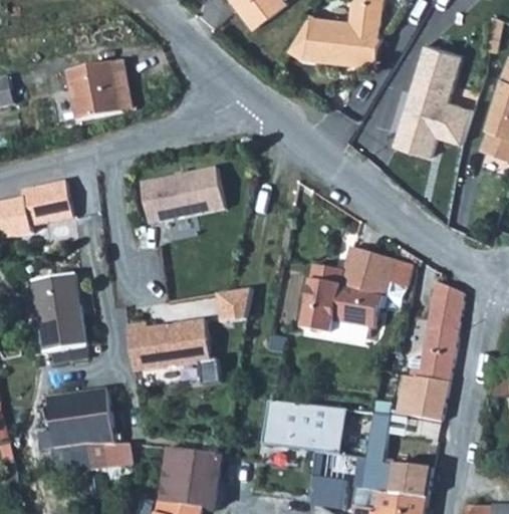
[(281,0),(227,0),(252,30),(285,4),(281,0)]
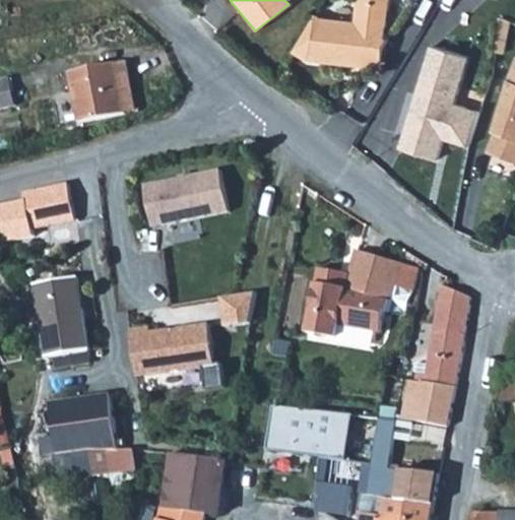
[(380,68),(386,17),(388,0),(357,0),(353,24),(320,19),(314,15),(292,52),(305,61),(380,68)]
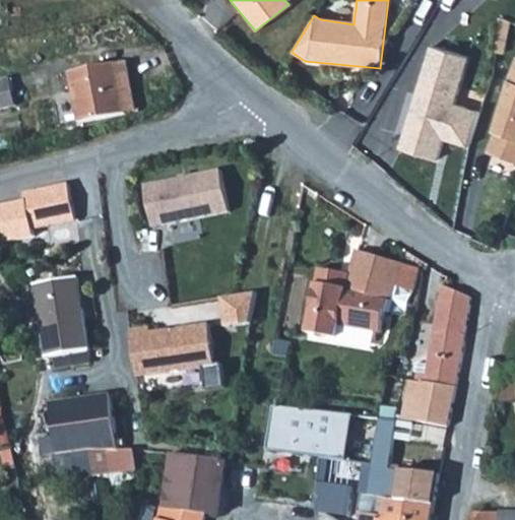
[(514,24),(503,21),(496,53),(514,57),(514,24)]
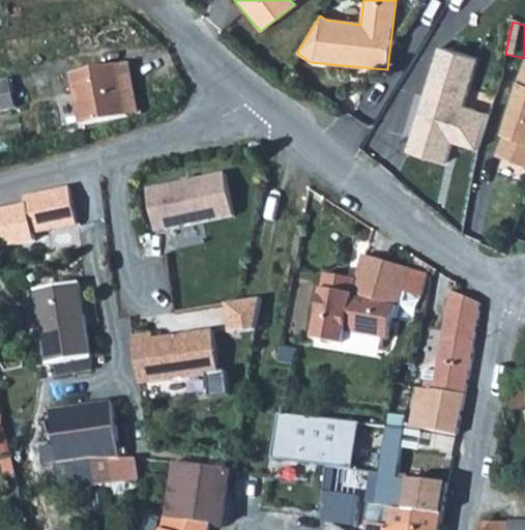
[(474,59),(436,47),(403,152),(442,165),(448,145),(471,152),(483,115),(459,107),(474,59)]
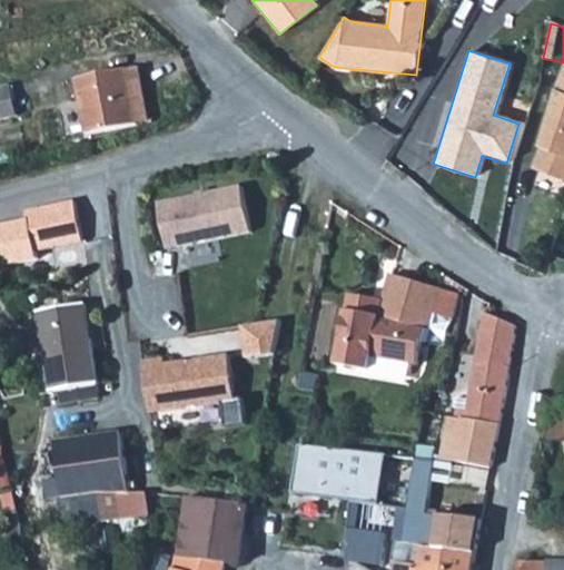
[(563,64),(555,85),(542,133),(530,165),(563,178),(563,64)]
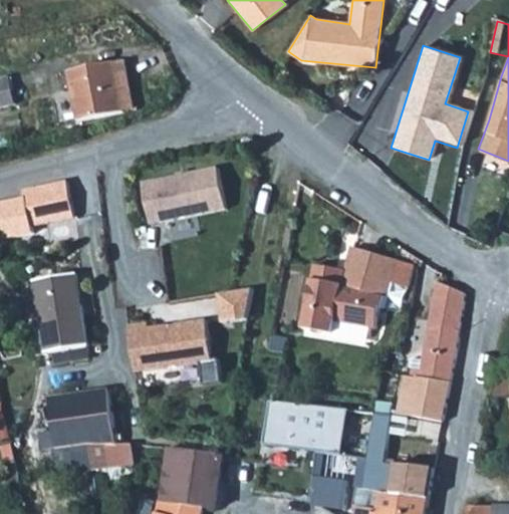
[(117,112),(108,63),(63,72),(73,121),(117,112)]
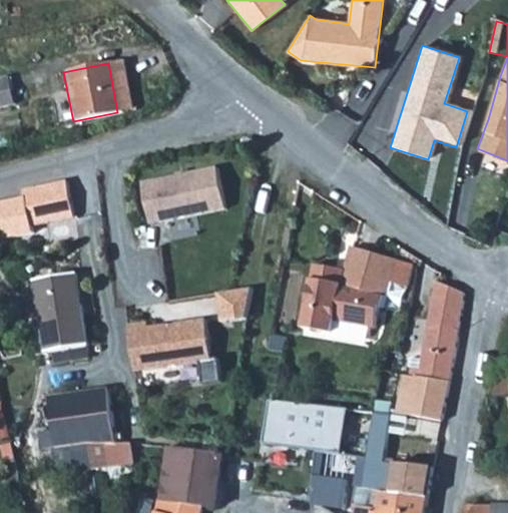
[(0,107),(12,105),(5,76),(0,77),(0,107)]
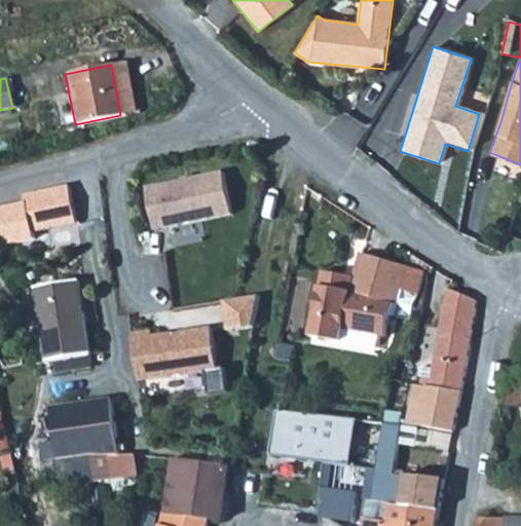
[(212,174),(217,217),(229,214),(220,173),(212,174)]
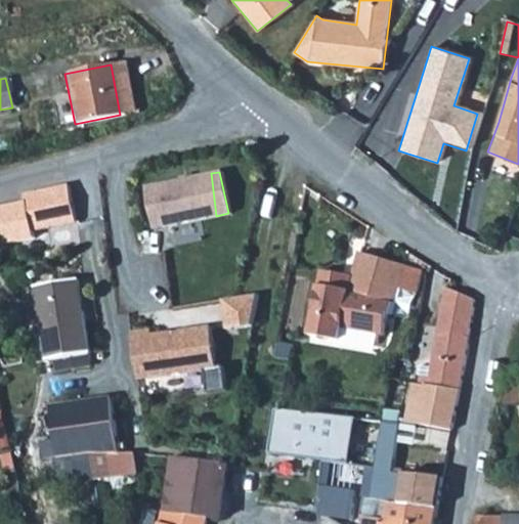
[(142,188),(152,230),(216,216),(211,173),(142,188)]
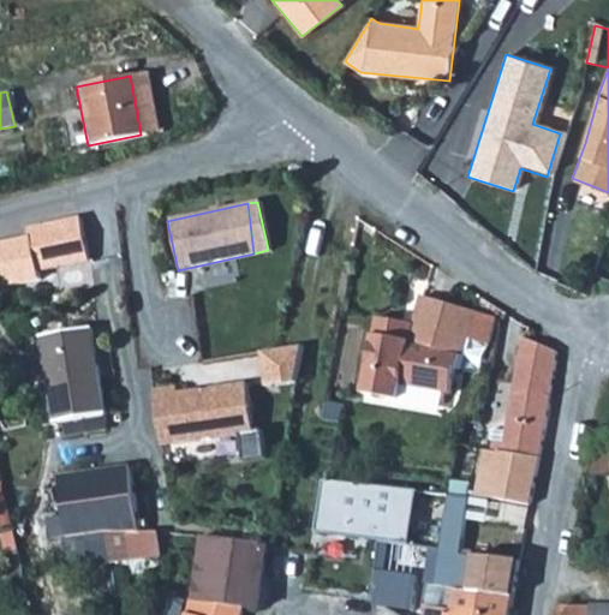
[(79,216),(25,227),(28,237),(0,240),(0,270),(1,270),(5,285),(37,279),(36,270),(88,260),(79,216)]
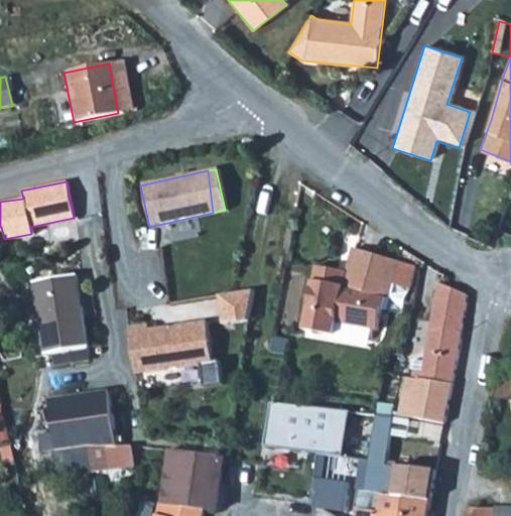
[(373,330),(379,309),(373,307),(376,296),(385,298),(389,285),(396,262),(351,249),(343,273),(335,298),(329,324),(327,334),(330,335),(333,324),(373,330)]
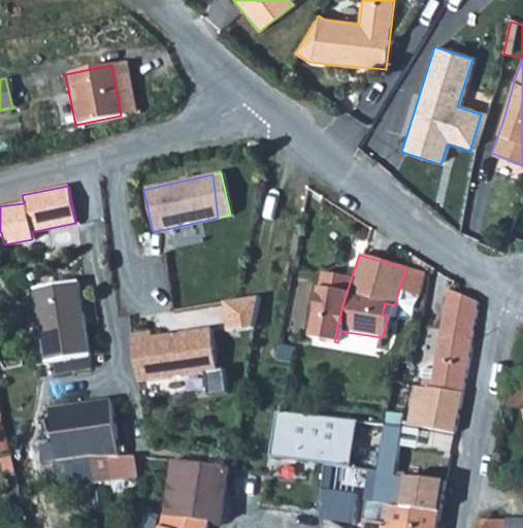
[(398,292),(416,296),(421,273),(405,268),(398,292)]
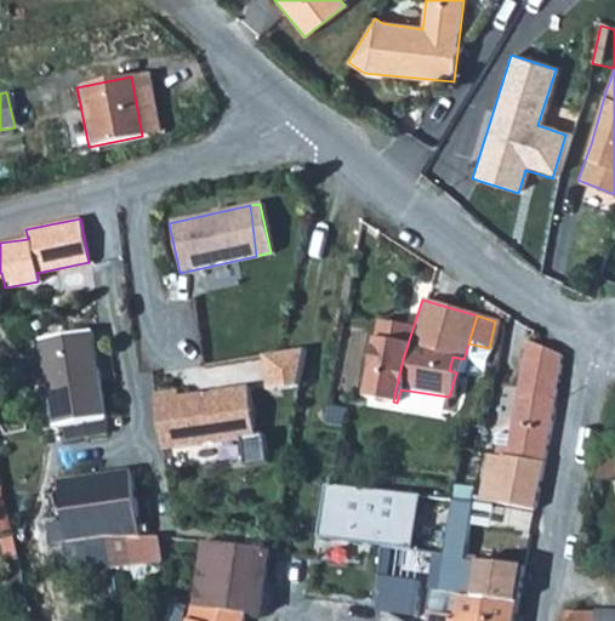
[(373,320),(360,396),(393,402),(396,389),(403,359),(413,329),(373,320)]
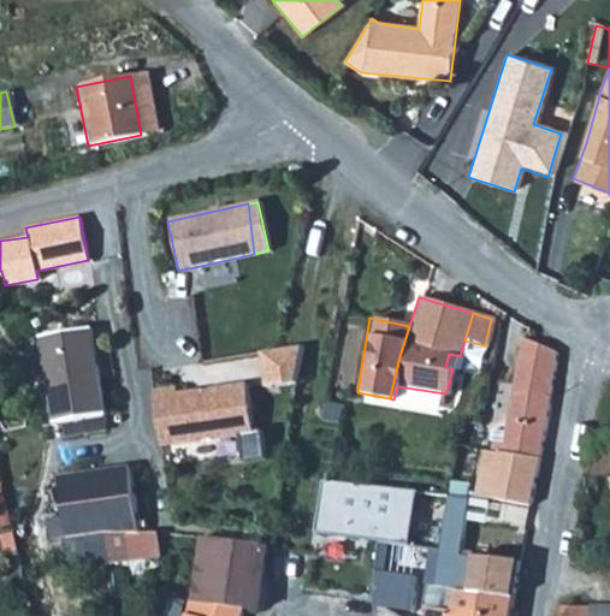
[(40,347),(47,380),(57,425),(105,414),(89,329),(37,339),(40,347)]
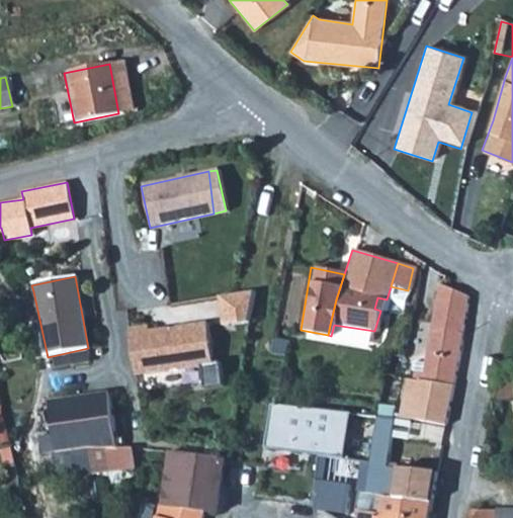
[(465,295),(439,283),(428,326),(459,330),(465,295)]
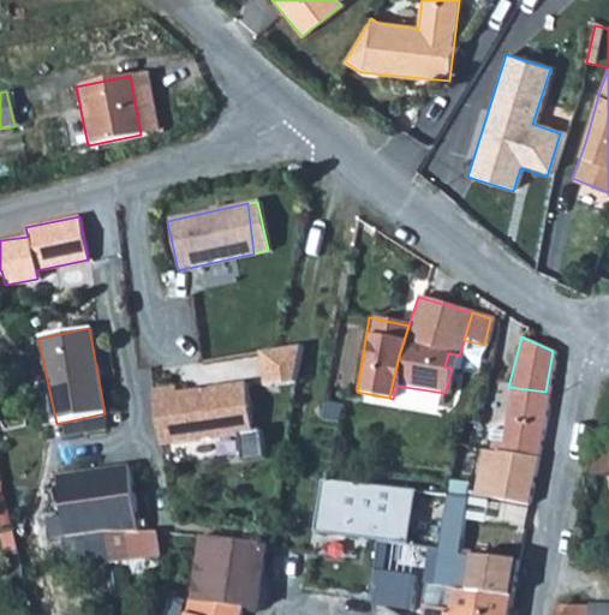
[(473,375),(484,345),(464,340),(459,356),(454,369),(473,375)]
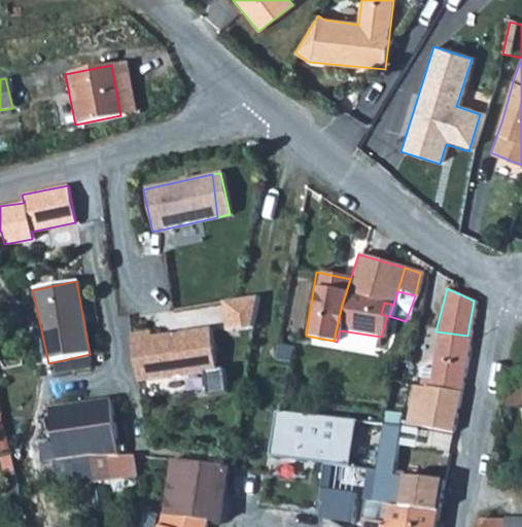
[(253,295),(221,301),(227,331),(249,328),(253,295)]
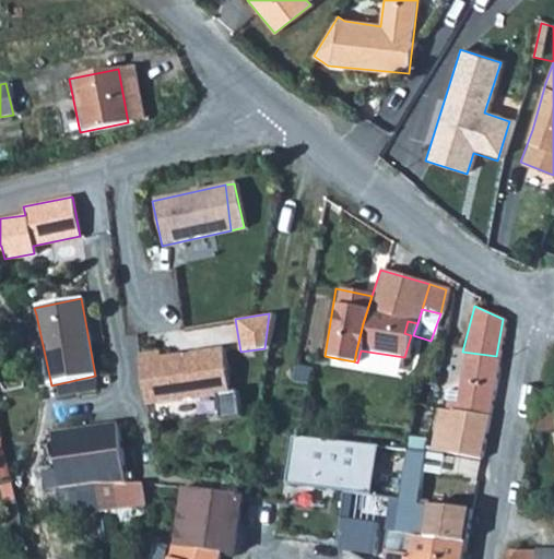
[(28,348),(43,345),(36,314),(22,318),(28,348)]
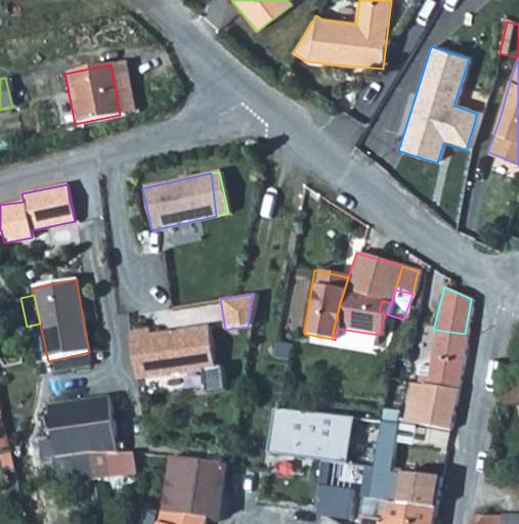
[(382,301),(379,312),(385,314),(387,314),(391,303),(382,301)]
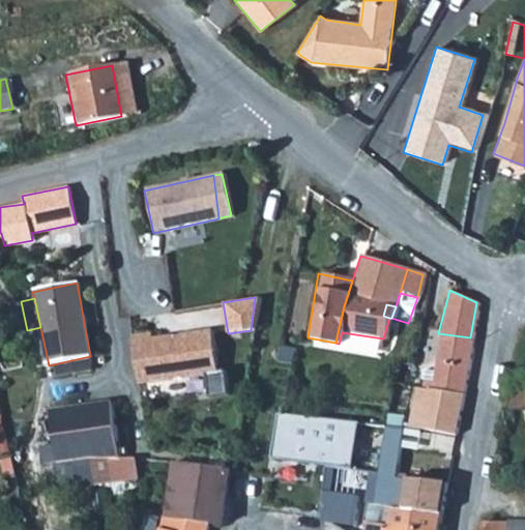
[(151,334),(132,337),(139,385),(220,373),(212,330),(152,340),(151,334)]
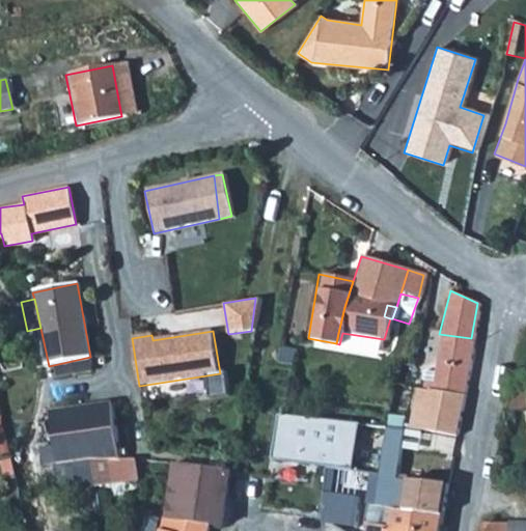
[(471,338),(439,334),(431,380),(422,379),(421,387),(426,388),(463,394),(471,338)]
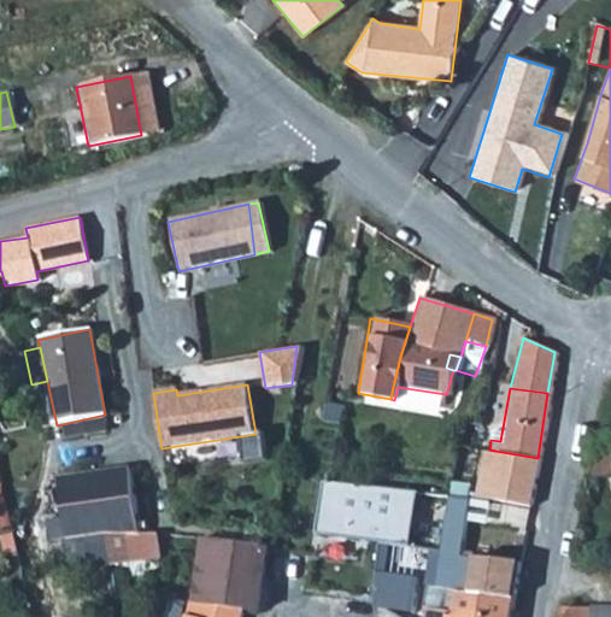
[(610,452),(607,435),(592,438),(595,453),(610,452)]
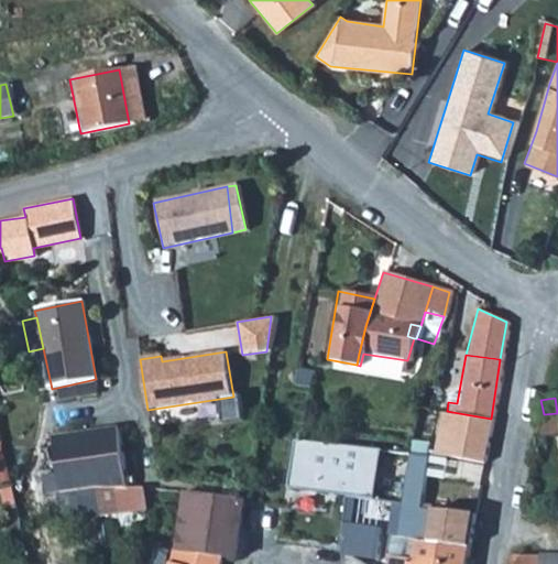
[(452,412),(445,455),(481,463),(491,419),(452,412)]
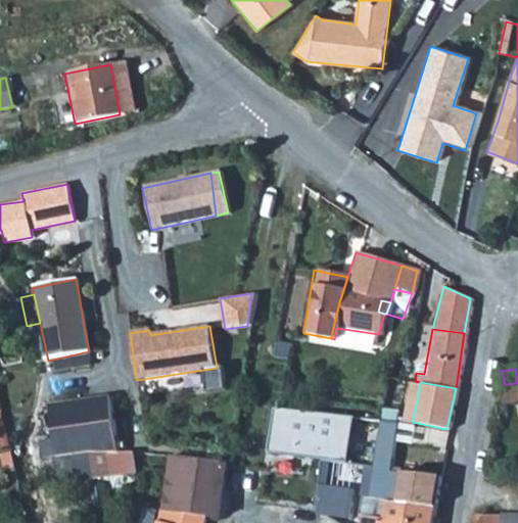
[(44,457),(85,449),(120,450),(110,396),(49,407),(52,423),(37,425),(44,457)]
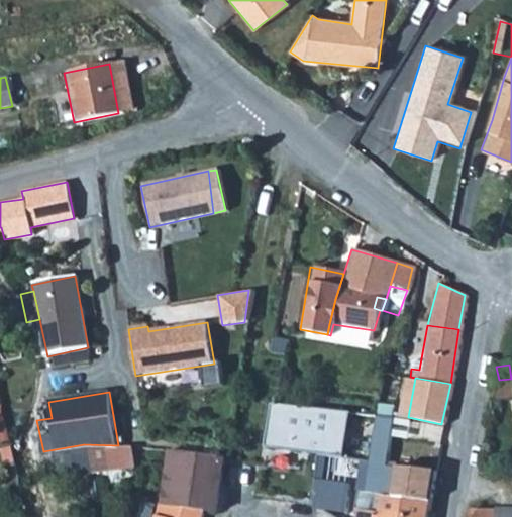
[(348,410),(272,401),(266,446),(342,455),(348,410)]
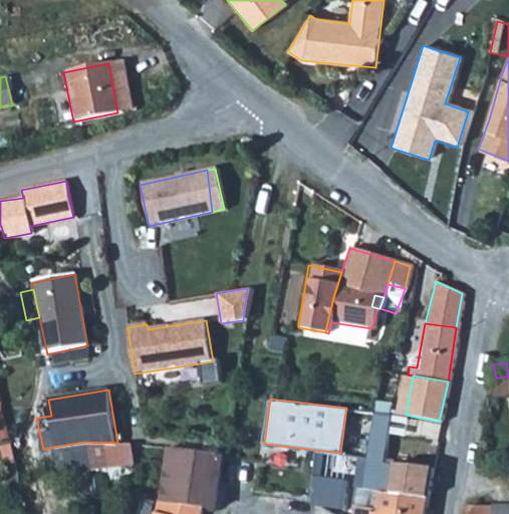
[(367,436),(384,439),(388,415),(370,413),(367,436)]
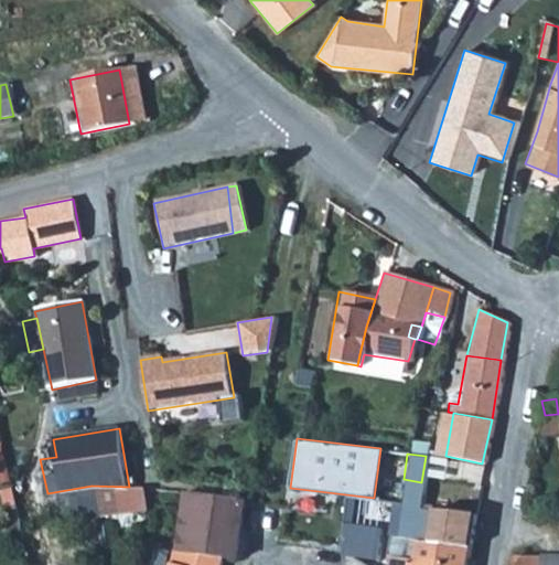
[(430,519),(417,516),(421,482),(404,479),(400,502),(397,536),(414,539),(466,547),(471,515),(431,508),(430,519)]
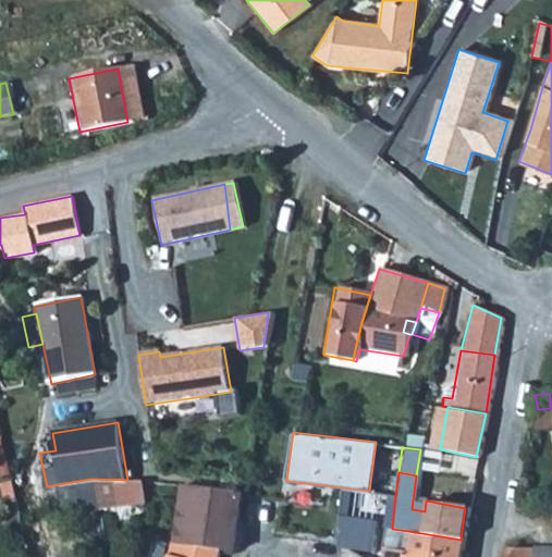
[(218,548),(232,551),(238,492),(181,486),(170,542),(172,542),(218,548)]
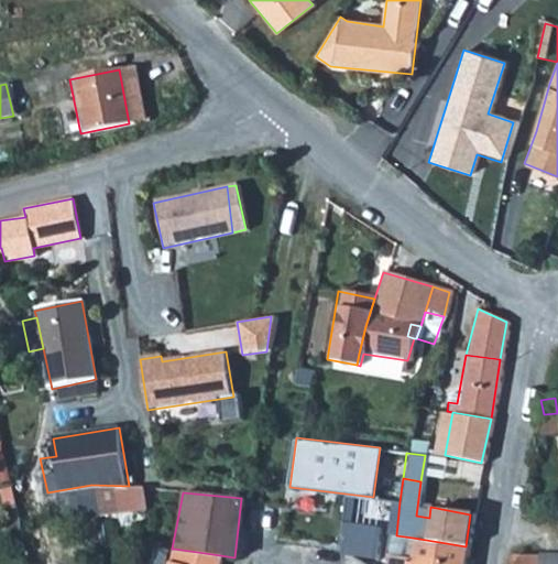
[(462,563),(466,546),(413,538),(411,556),(387,553),(385,563),(462,563)]
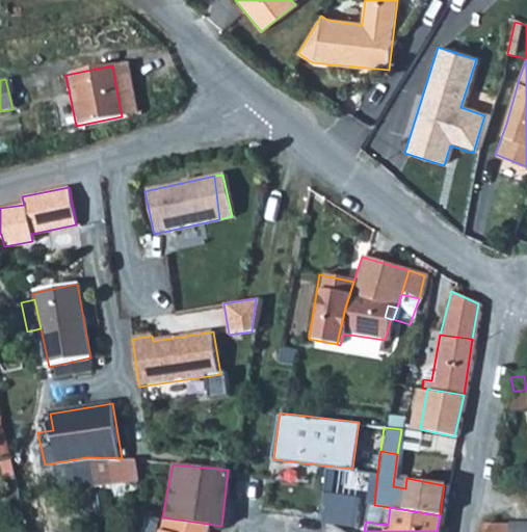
[(205,531),(208,524),(164,517),(160,529),(156,527),(154,531),(205,531)]
